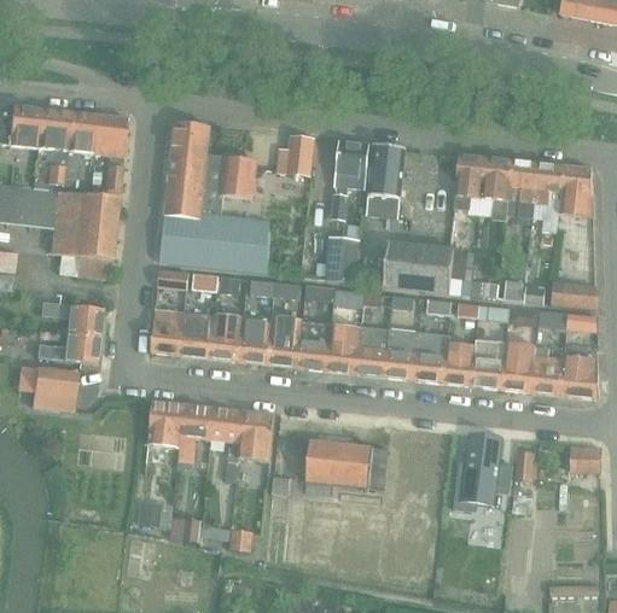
[(560,0),(559,15),(588,19),(591,0),(560,0)]
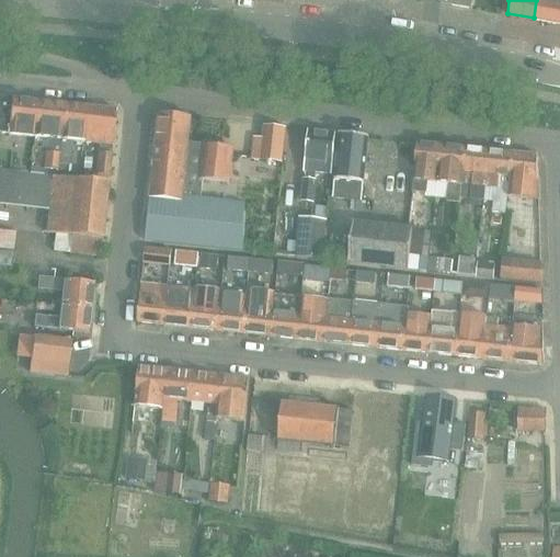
[(536,0),(534,18),(559,22),(559,16),(559,0),(536,0)]
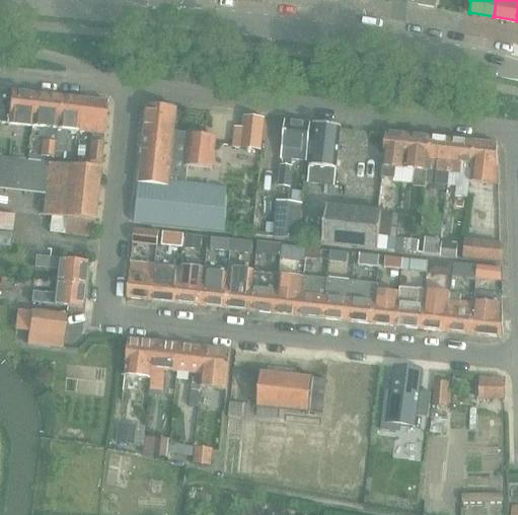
[(0,119),(14,121),(18,87),(0,85),(0,119)]
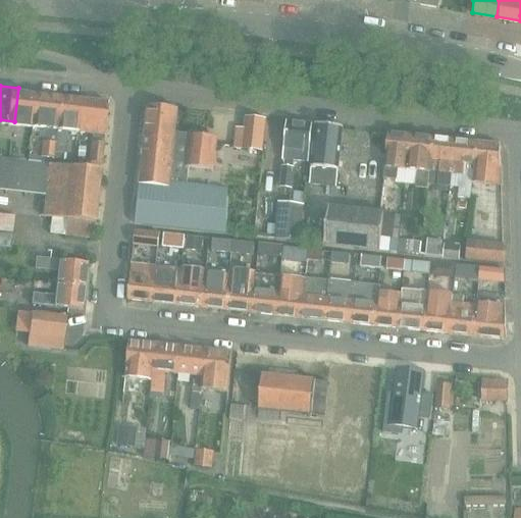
[(18,88),(14,121),(30,123),(34,90),(18,88)]
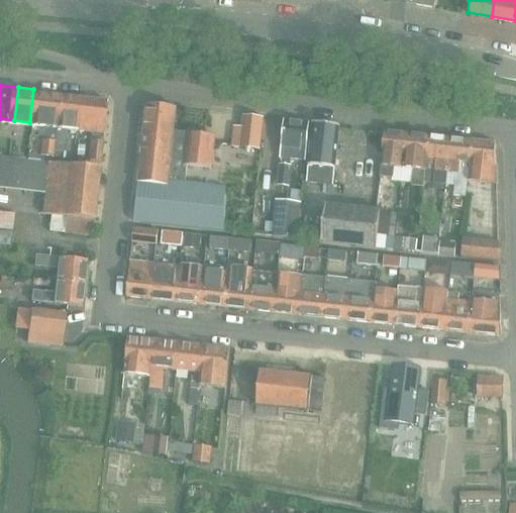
[(33,89),(29,122),(41,123),(37,152),(50,155),(58,92),(33,89)]
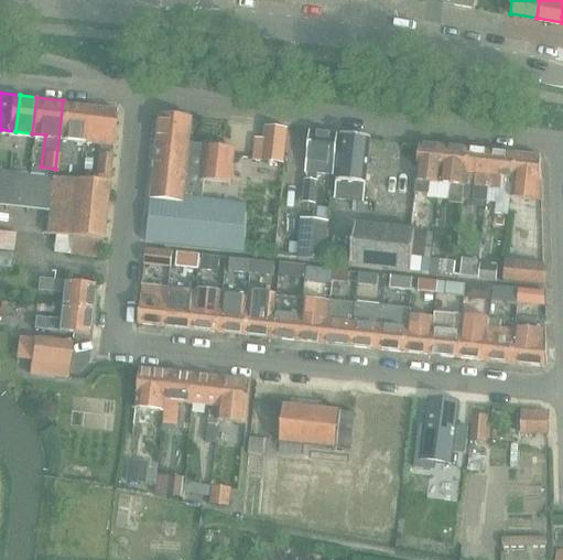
[(63,100),(55,169),(76,171),(77,163),(69,163),(72,138),(85,139),(88,103),(63,100)]
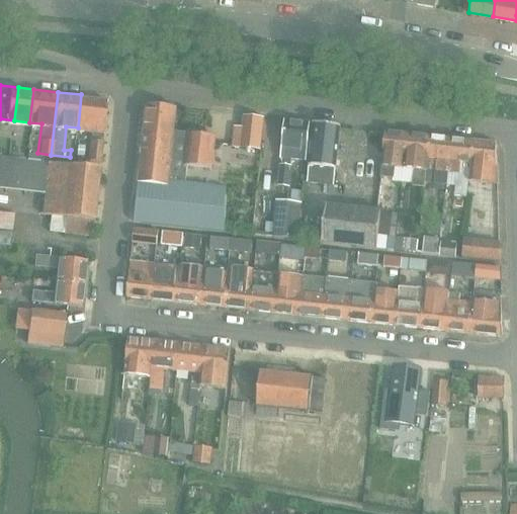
[(98,159),(102,131),(105,97),(81,94),(78,127),(89,130),(87,157),(98,159)]
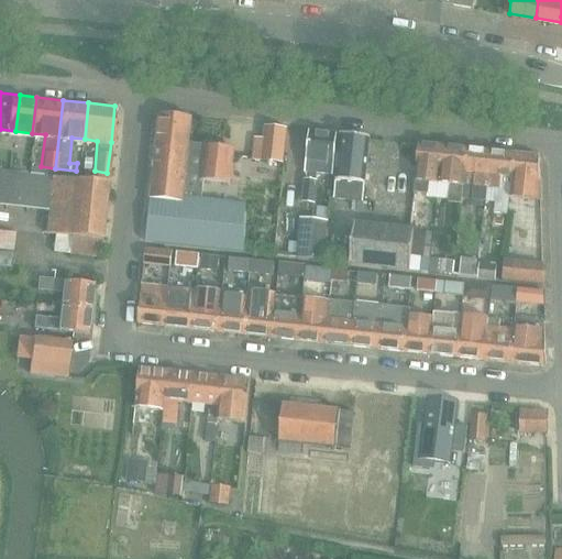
[(160,110),(160,111),(151,195),(182,199),(183,193),(189,140),(191,113),(160,110)]
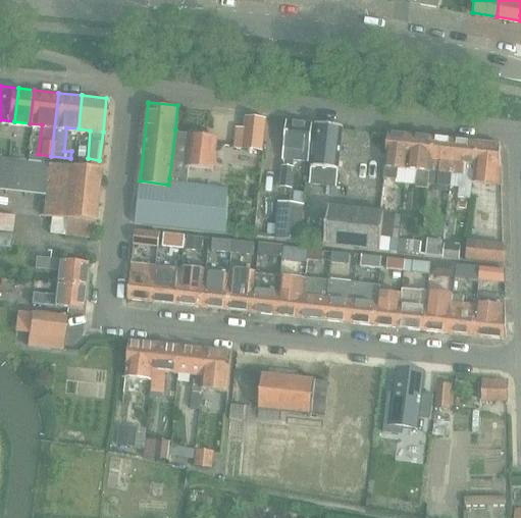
[(237,125),(233,146),(262,149),(266,116),(246,114),(245,126),(237,125)]
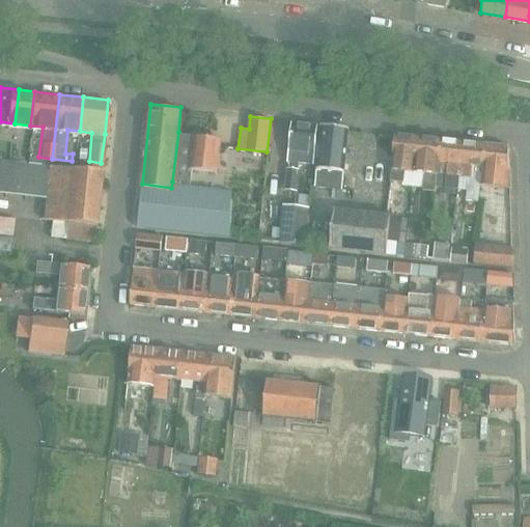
[(312,161),(317,122),(293,119),(284,187),(296,188),(299,159),(312,161)]
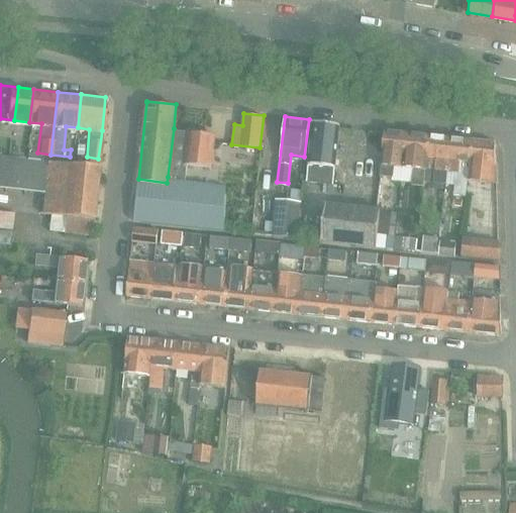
[(334,169),(339,122),(312,119),(308,162),(329,165),(329,168),(334,169)]
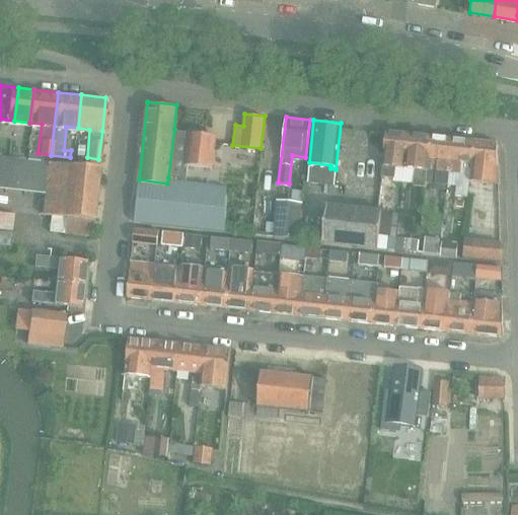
[(403,164),(407,131),(384,128),(381,149),(382,149),(379,172),(392,174),(393,163),(403,164)]
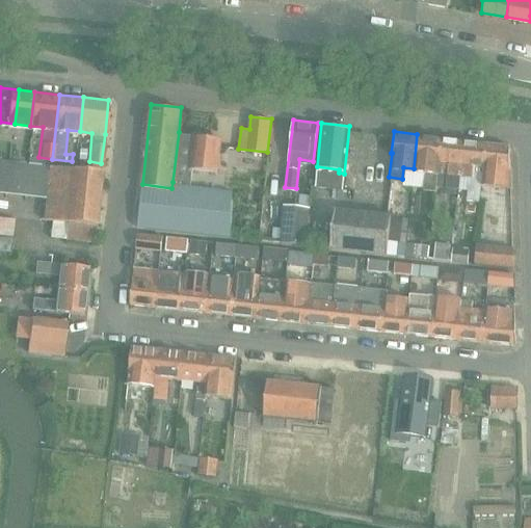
[(220,137),(219,137),(179,132),(173,182),(190,184),(192,167),(217,169),(220,137)]
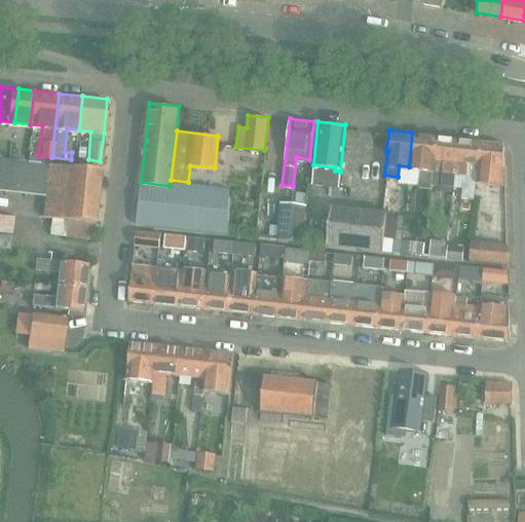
[(412,133),(409,166),(418,168),(417,185),(430,187),(429,182),(430,182),(436,136),(412,133)]
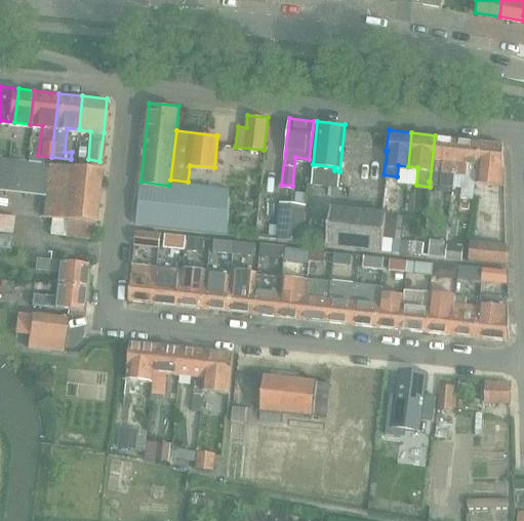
[(435,135),(430,182),(441,183),(443,170),(448,171),(448,175),(452,175),(457,137),(435,135)]
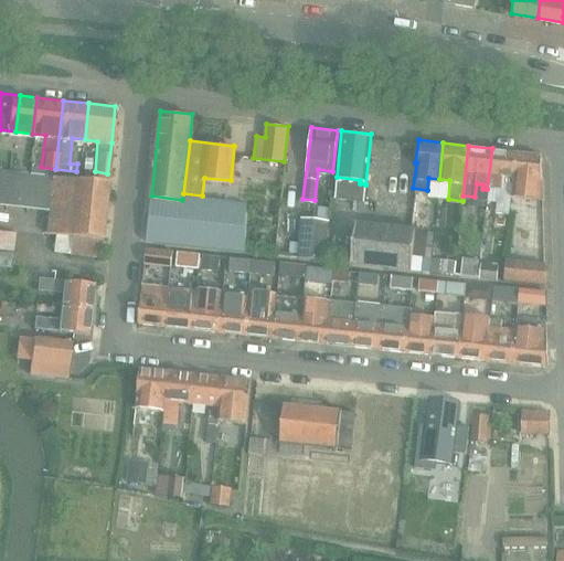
[(508,212),(509,204),(510,194),(511,194),(517,151),(492,148),(487,189),(492,190),(492,186),(499,186),(496,211),(508,212)]
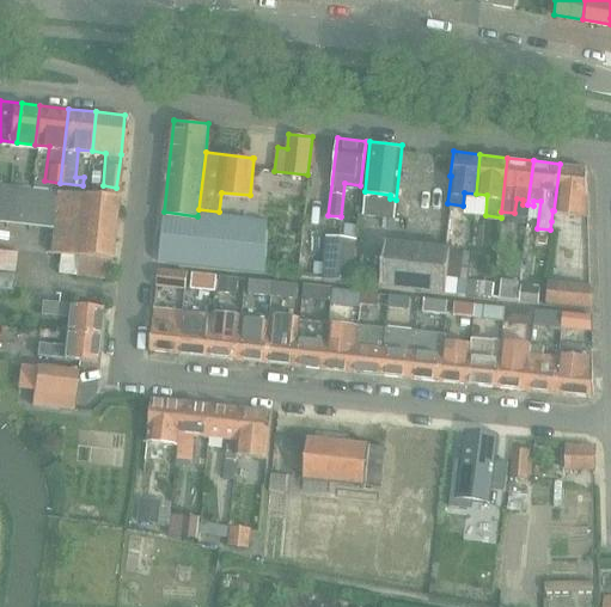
[(560,164),(554,210),(584,214),(586,192),(585,166),(560,164)]
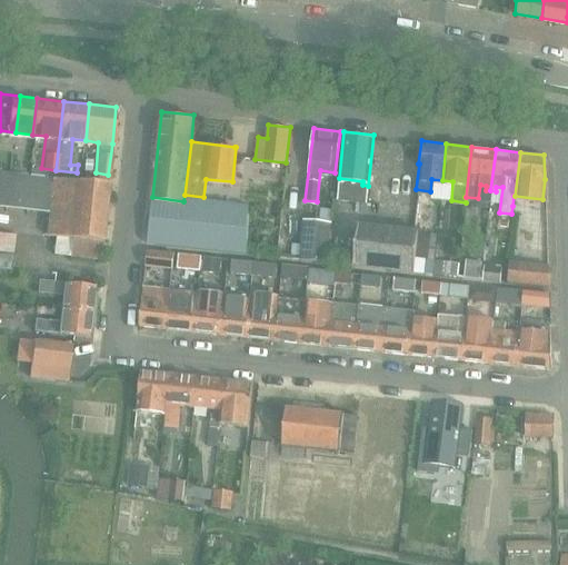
[(0,206),(47,211),(45,233),(63,235),(71,236),(70,254),(100,257),(108,181),(51,175),(0,168),(0,206)]
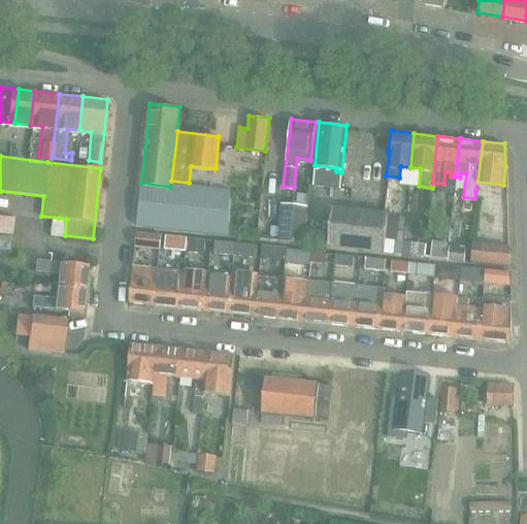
[(230,188),(189,183),(171,181),(170,187),(141,183),(136,223),(227,233),(230,188)]
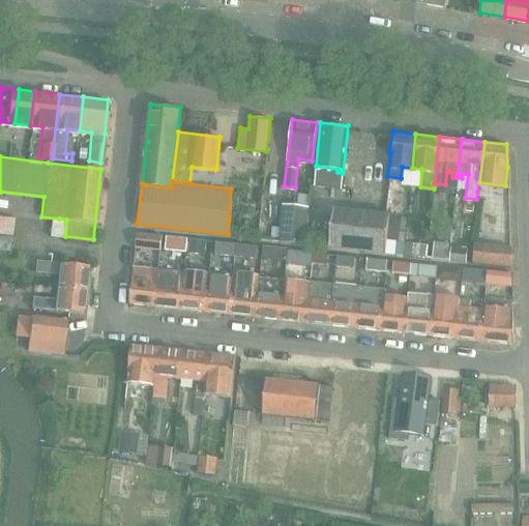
[(303,242),(307,204),(281,201),(276,240),(303,242)]
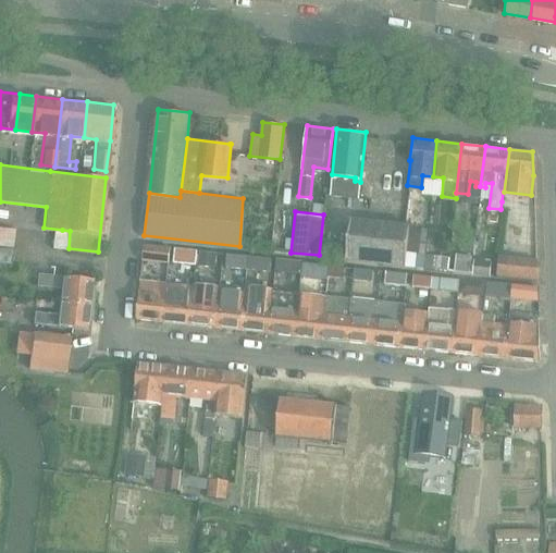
[(345,257),(404,263),(405,248),(408,223),(349,217),(345,257)]
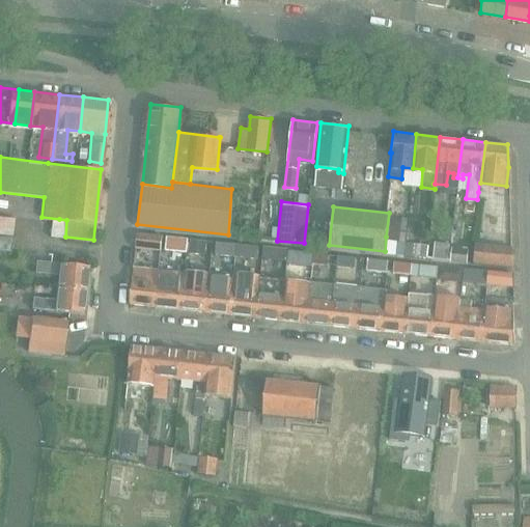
[(0,232),(10,233),(12,217),(0,215),(0,232)]
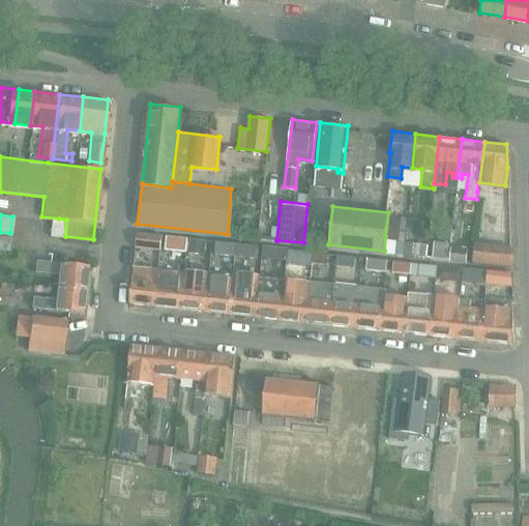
[(137,230),(135,243),(159,246),(160,233),(137,230)]
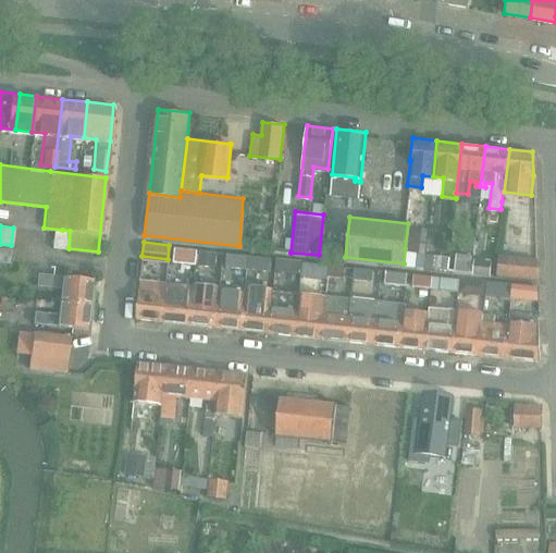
[(195,262),(195,248),(173,246),(172,261),(195,262)]
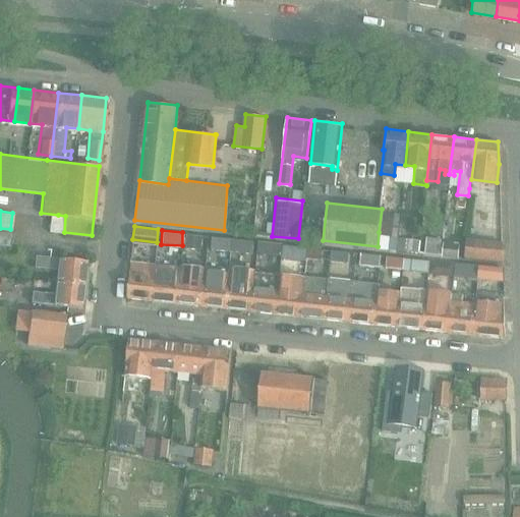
[(184,232),(183,245),(199,247),(200,234),(184,232)]
